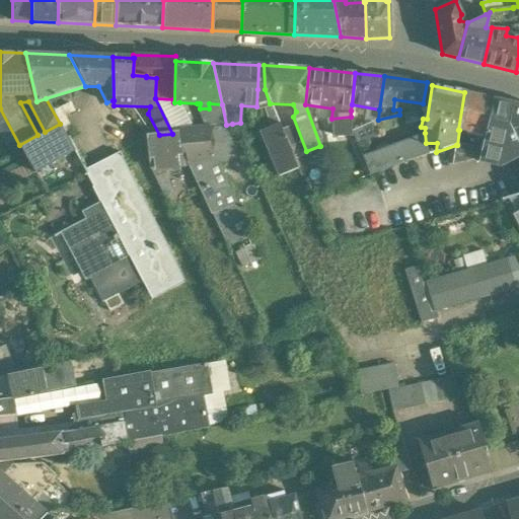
[(257,89),(256,106),(261,132),(279,125),(270,103),(265,89),(257,89)]
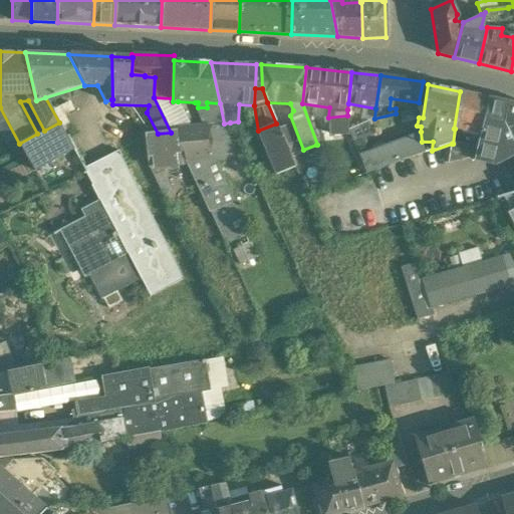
[(487,97),(460,91),(454,129),(455,129),(479,135),(487,97)]
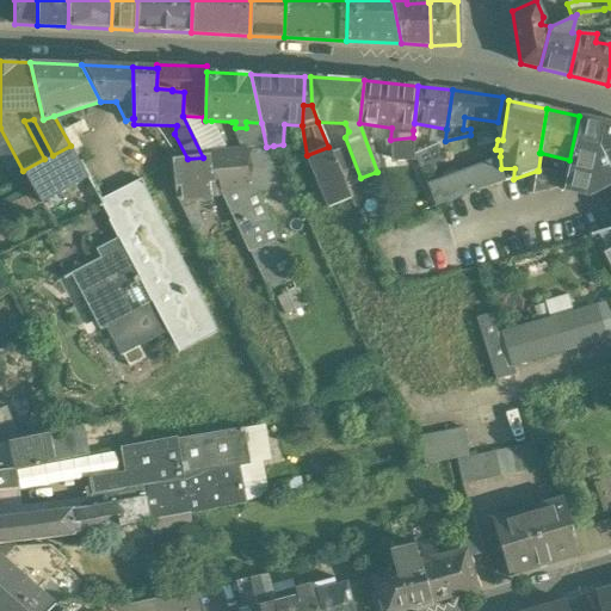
[(224,150),(211,121),(205,121),(204,121),(204,117),(183,116),(203,158),(208,156),(207,152),(224,150)]
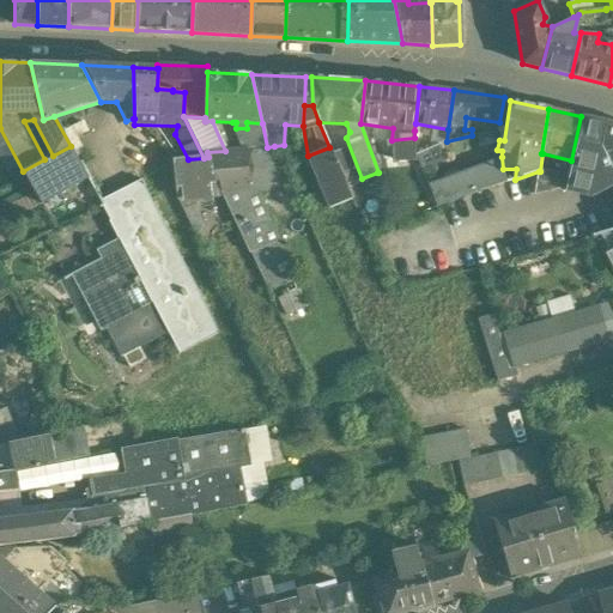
[(606,122),(581,116),(565,187),(565,192),(592,198),(612,187),(608,180),(612,177),(612,174),(610,168),(611,167),(600,146),(606,122)]
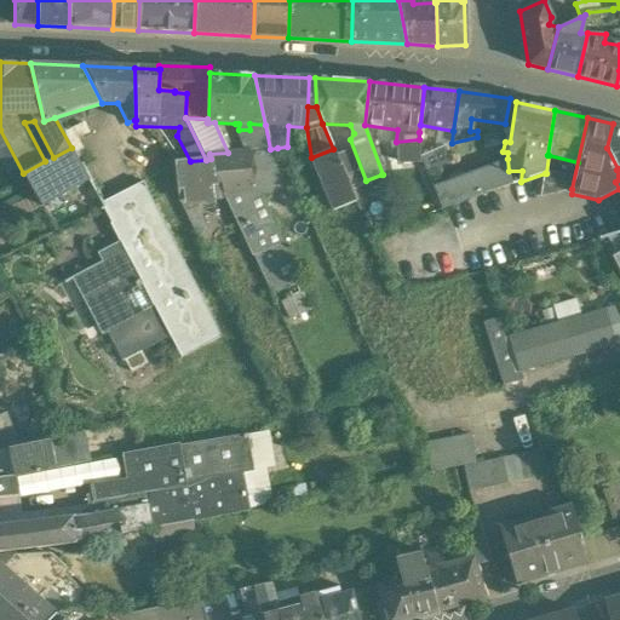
[(619,124),(614,124),(614,122),(613,122),(613,124),(607,148),(618,168),(616,170),(619,176),(619,179),(615,182),(619,189),(619,124)]
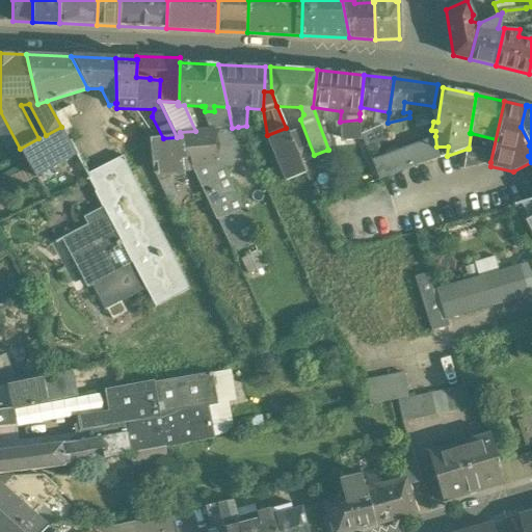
[(205,106),(202,106),(205,130),(232,128),(228,107),(214,106),(214,111),(205,111),(205,106)]
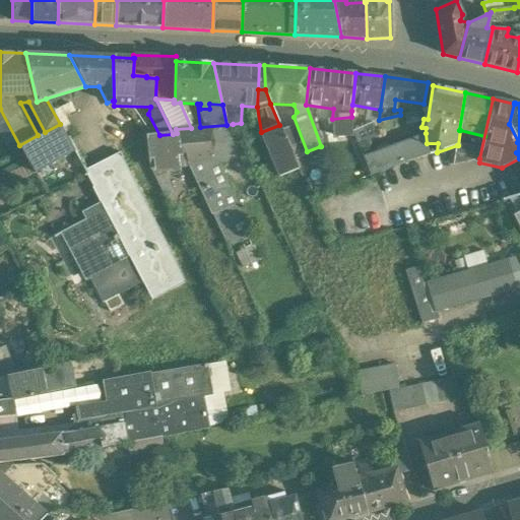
[(115,114),(105,119),(113,138),(125,132),(115,114)]
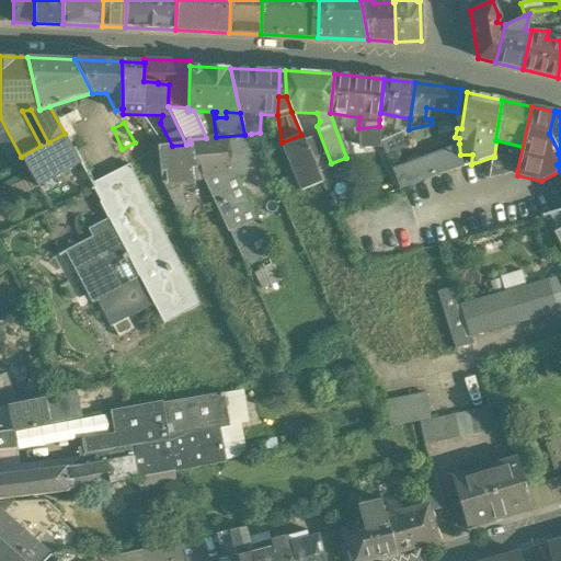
[(358,128),(357,129),(358,147),(379,145),(380,126),(358,128)]
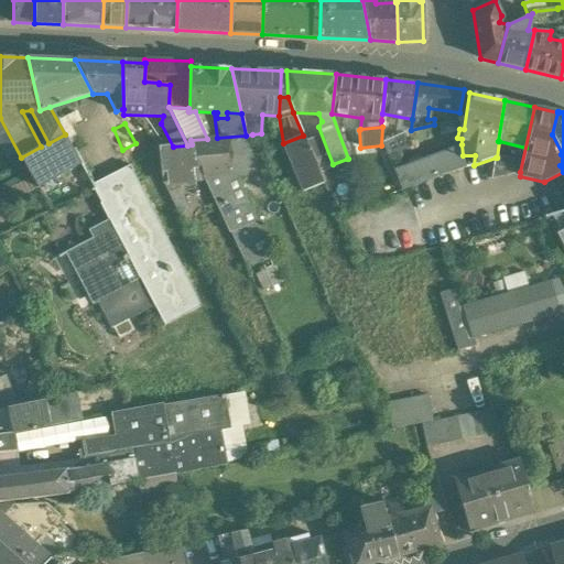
[(264,134),(261,133),(252,134),(261,152),(261,154),(270,151),(264,134)]
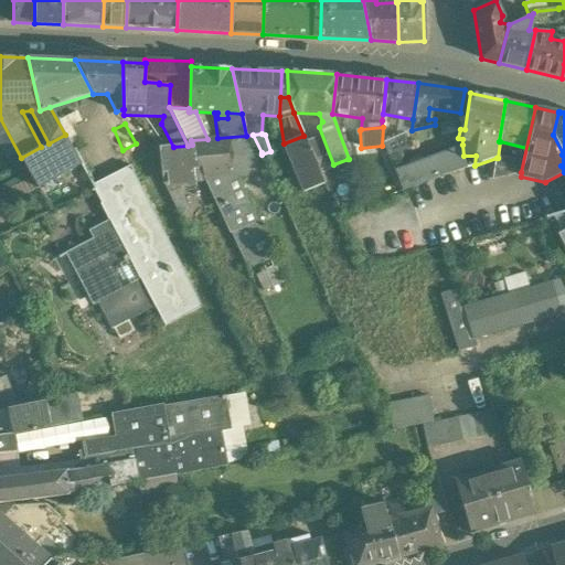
[(404,134),(382,142),(388,157),(409,148),(404,134)]
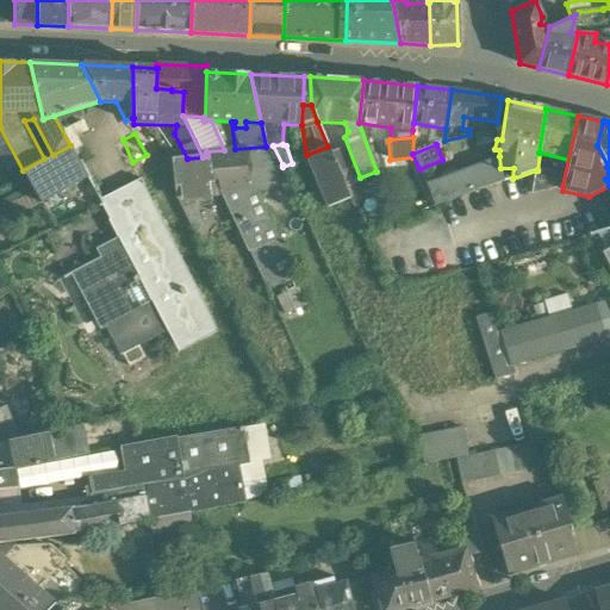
[(53,156),(44,160),(44,159),(23,170),(41,204),(51,198),(87,178),(70,145),(53,155),(53,156)]
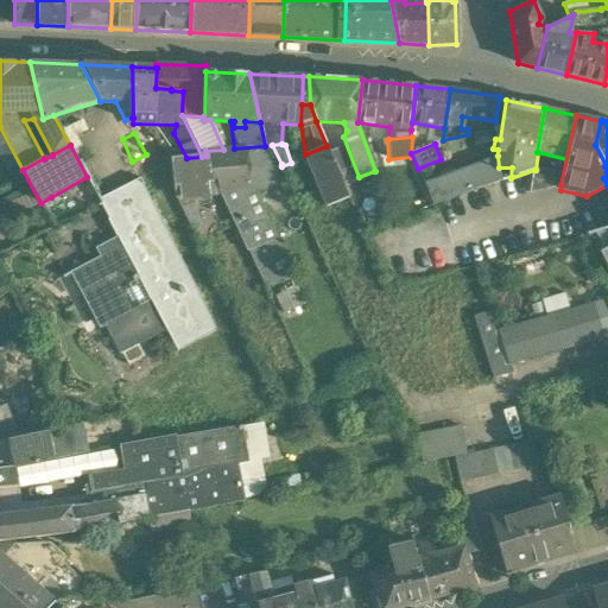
[(246,169),(282,164),(272,145),(265,146),(234,149),(223,150),(226,169),(232,189),(247,188),(246,169)]
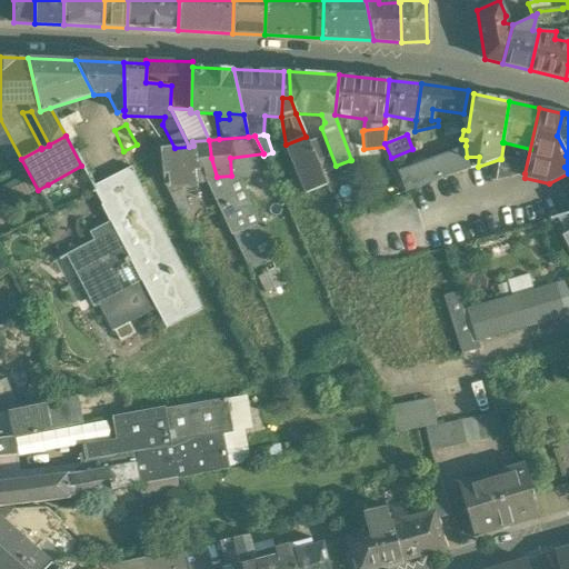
[(306,137),(286,145),(301,182),(295,186),(299,196),(327,185),(306,137)]
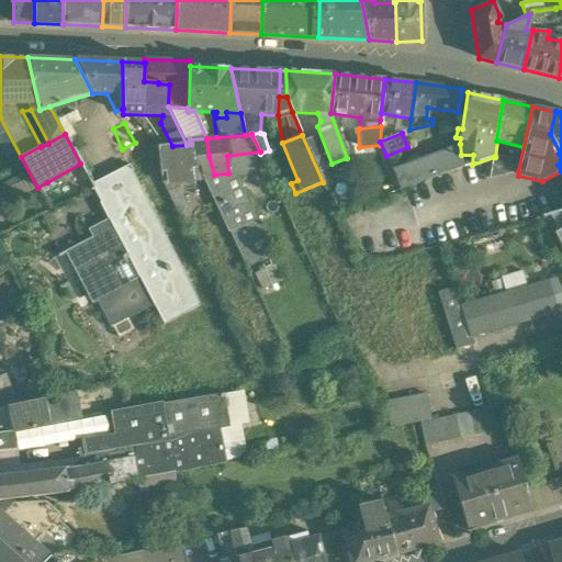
[(195,166),(197,166),(200,166),(202,175),(214,175),(209,156),(206,138),(190,139),(191,144),(195,166)]
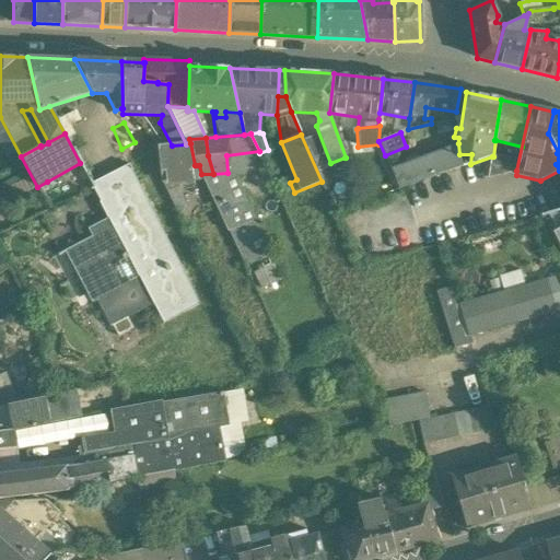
[(190,143),(186,144),(172,146),(158,148),(161,181),(162,181),(171,179),(184,176),(185,182),(198,179),(196,165),(195,165),(190,143)]
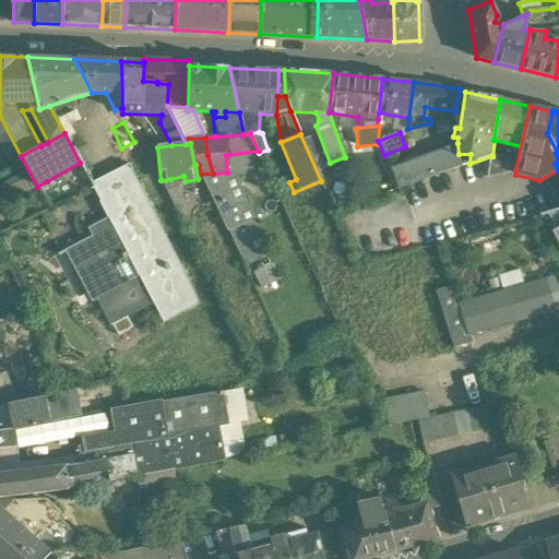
[(454,146),(391,170),(397,189),(461,166),(454,146)]
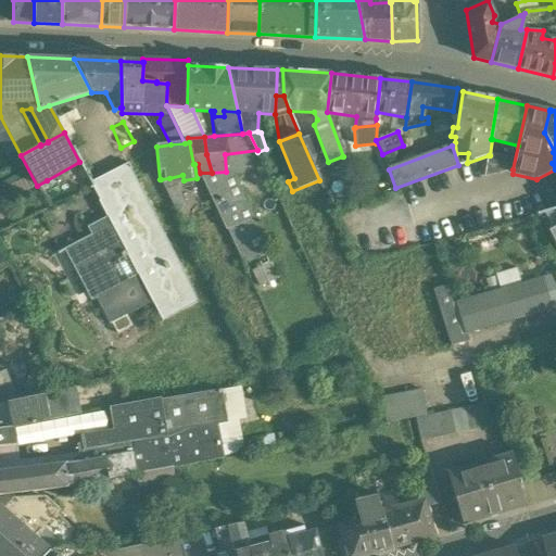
[(342,156),(328,162),(331,171),(339,167),(337,164),(344,161),(342,156)]
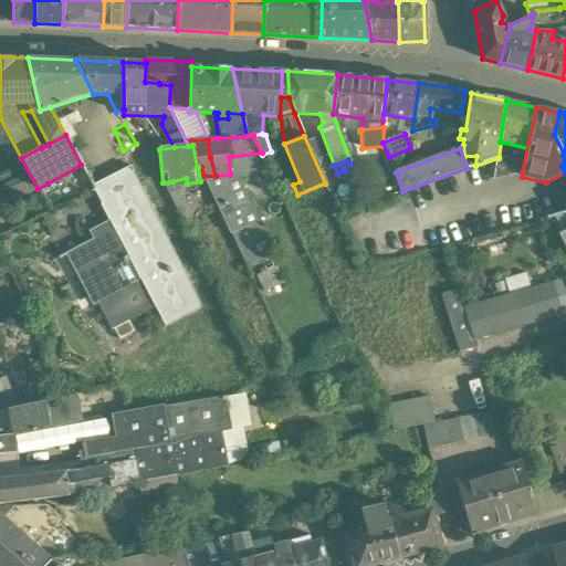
[(517,164),(498,159),(495,179),(522,173),(524,165),(517,165),(517,164)]
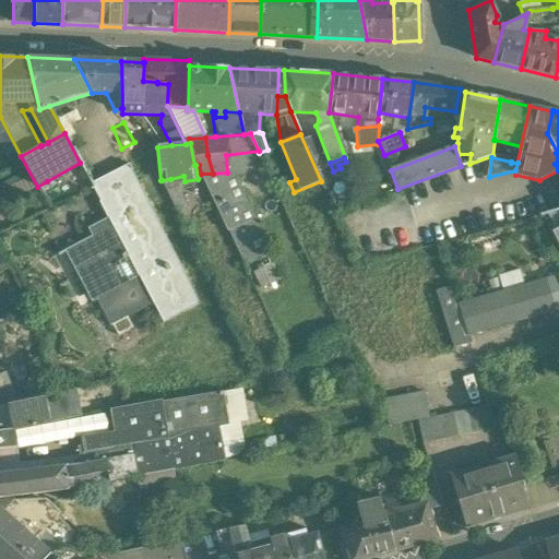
[(85,173),(70,180),(78,197),(93,189),(85,173)]
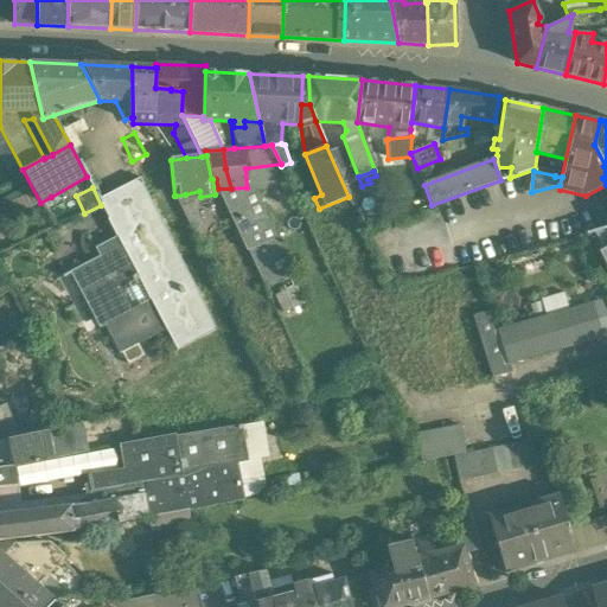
[(231,189),(218,189),(217,190),(247,253),(248,253),(248,251),(253,249),(254,249),(268,243),(278,240),(278,238),(253,187),(247,187),(231,189)]
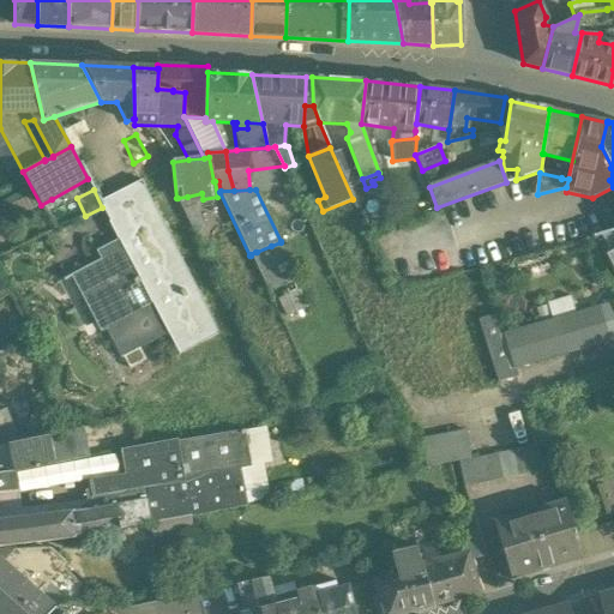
[(198,206),(187,197),(178,198),(194,233),(205,229),(198,206)]
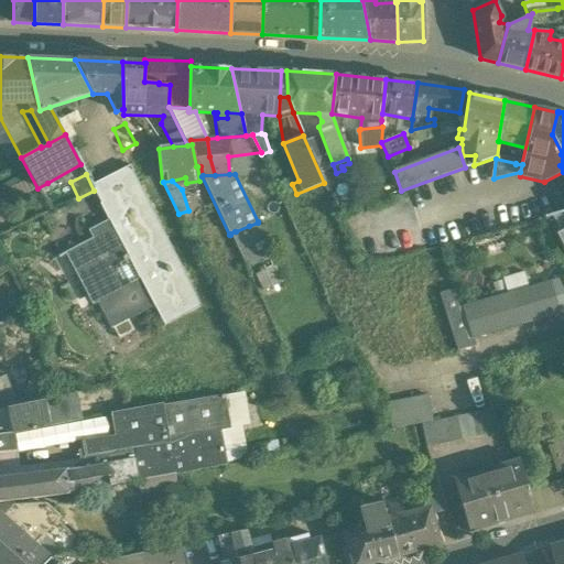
[(61,207),(47,183),(38,188),(51,212),(61,207)]
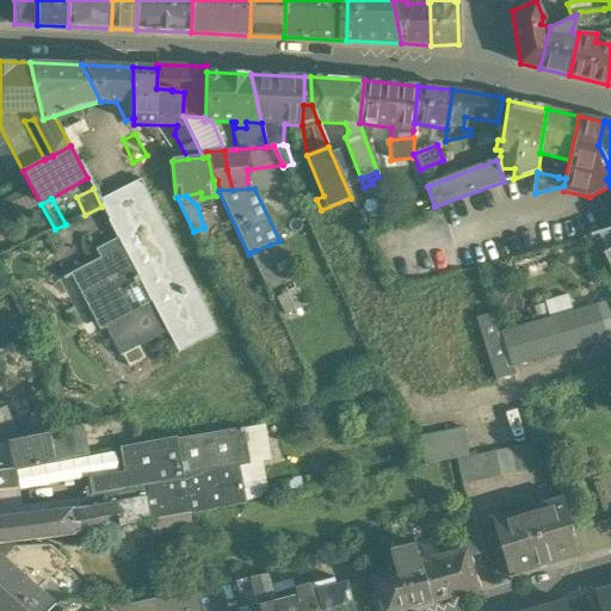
[(110,221),(168,332),(170,334),(208,314),(152,201),(110,221)]
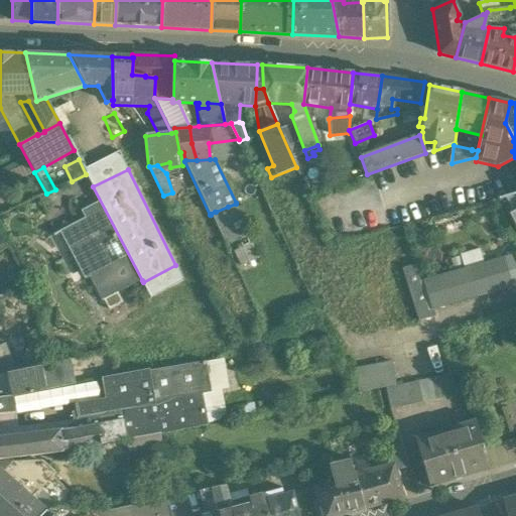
[(104,209),(65,229),(103,301),(142,280),(93,186),(92,186),(104,209)]
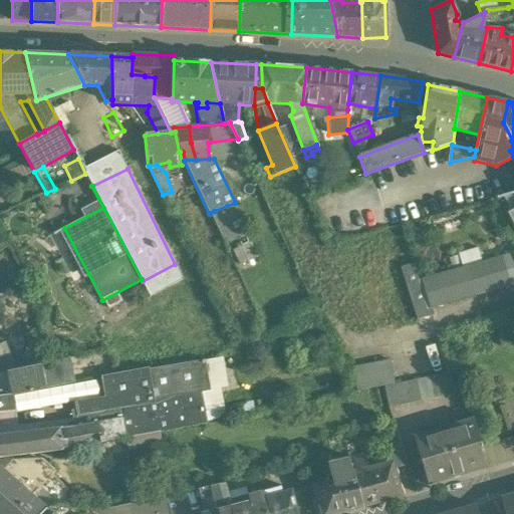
[(210,213),(210,214),(225,245),(249,234),(235,203),(227,206),(231,216),(220,222),(215,211),(214,211),(210,213)]
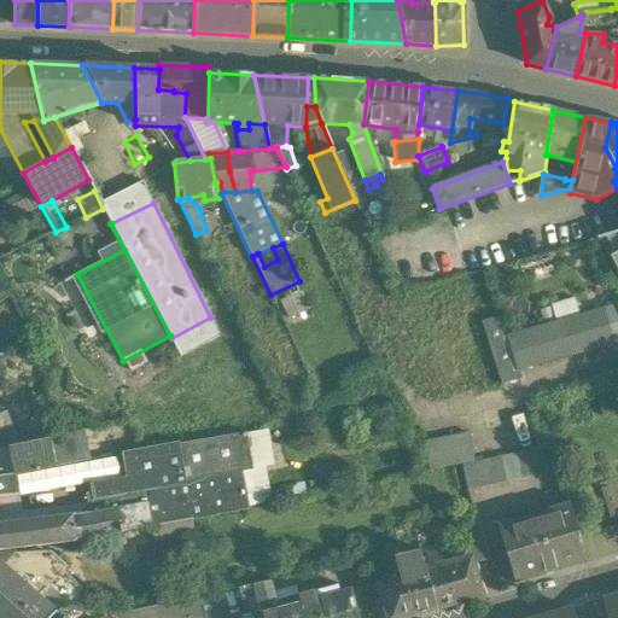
[(273,248),(258,254),(264,267),(278,260),(273,248)]
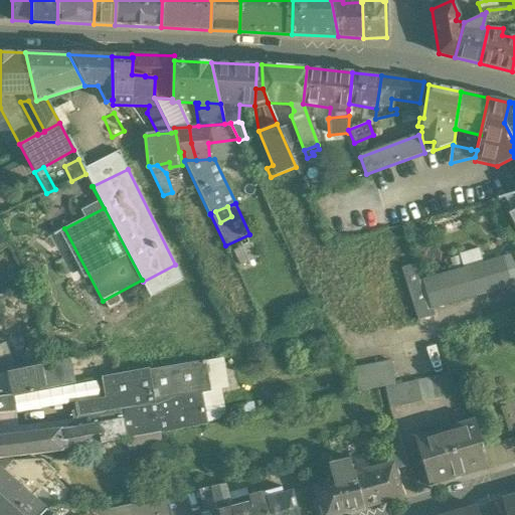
[(254,241),(234,250),(240,265),(261,256),(254,241)]
